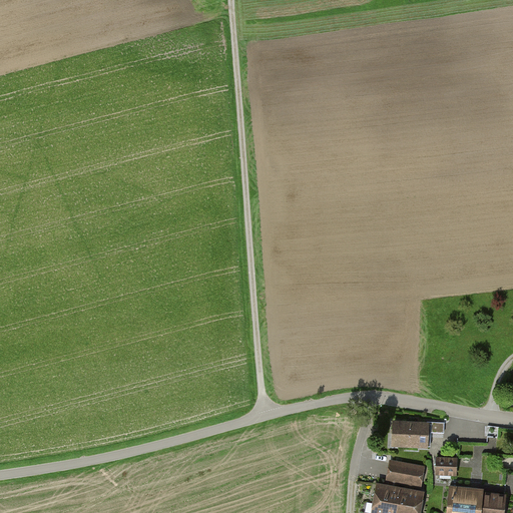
[(429,423),(393,422),(392,447),(429,448),(429,423)]
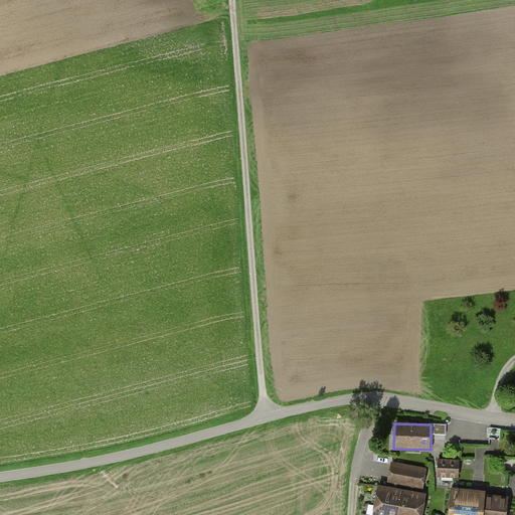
[(449,460),(439,460),(439,477),(459,478),(459,460),(449,460)]
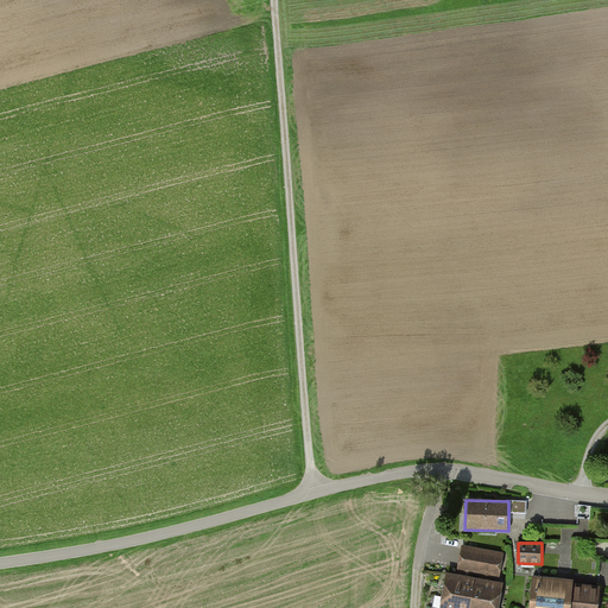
[(462,546),(457,572),(499,580),(504,553),(462,546)]
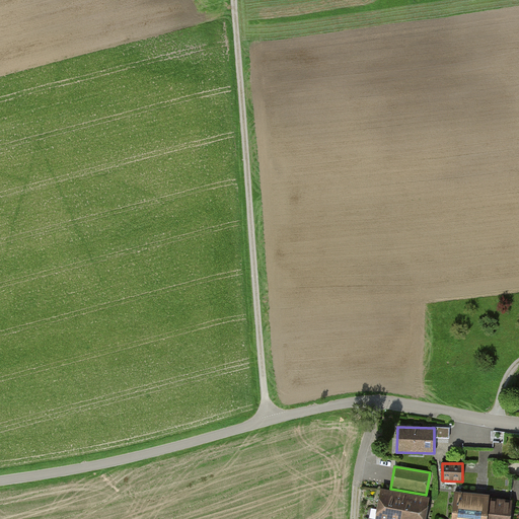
[(380,490),(374,518),(424,518),(429,498),(380,490)]
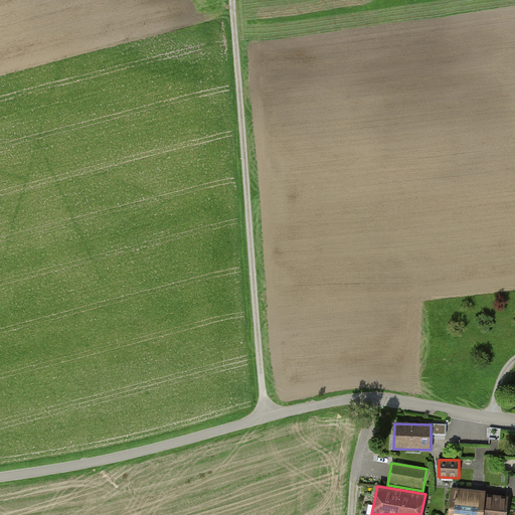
[(485,491),(451,488),(448,514),(505,514),(507,497),(485,495),(485,491)]
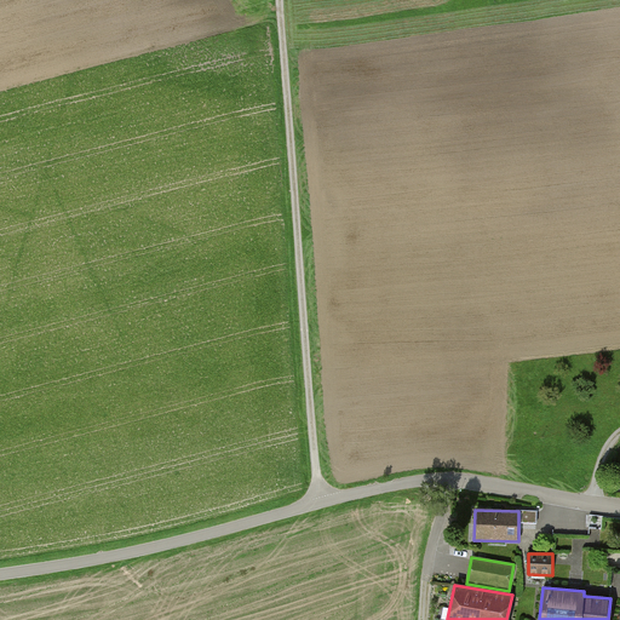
All buildings are outlined.
